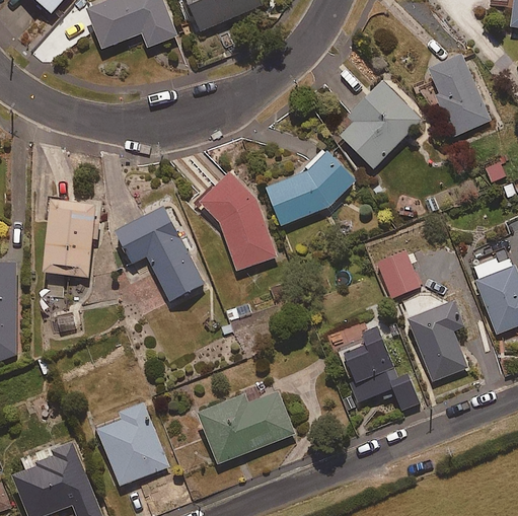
[(32,0),(51,15),(63,0),(32,0)]
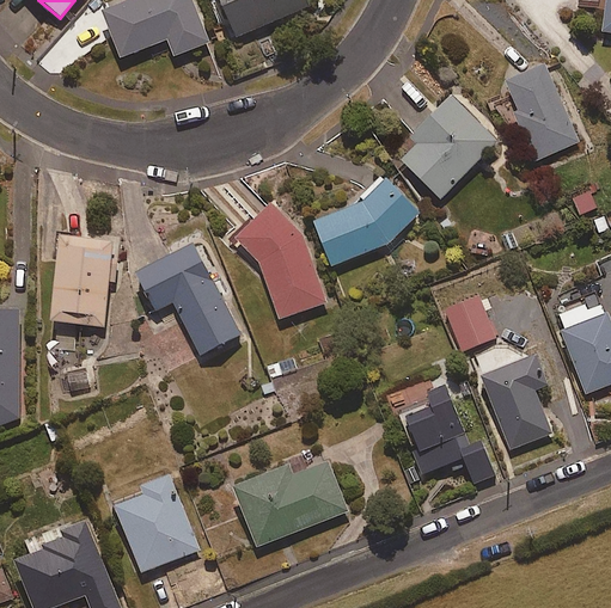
[(175,56),(209,42),(191,0),(136,0),(103,13),(121,59),(169,40),(175,56)]
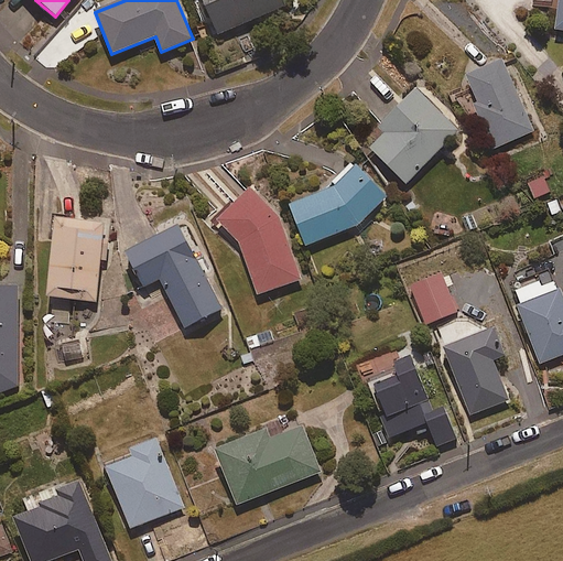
[(202,0),(217,34),(285,7),(282,0),(202,0)]
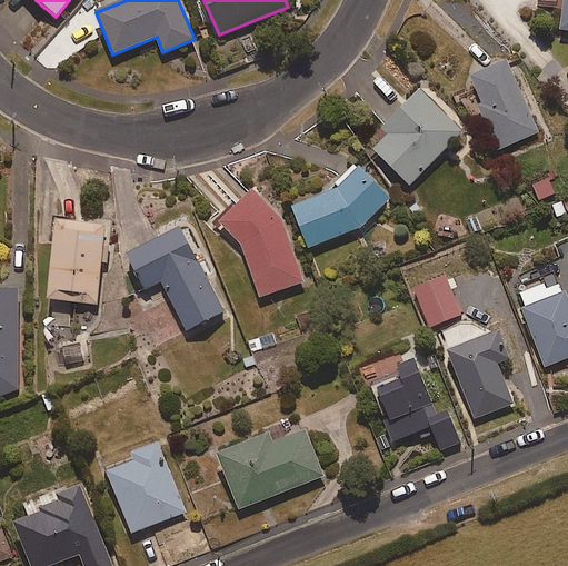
[(538,131),(507,61),(471,77),(482,102),(477,105),(497,149),(538,131)]
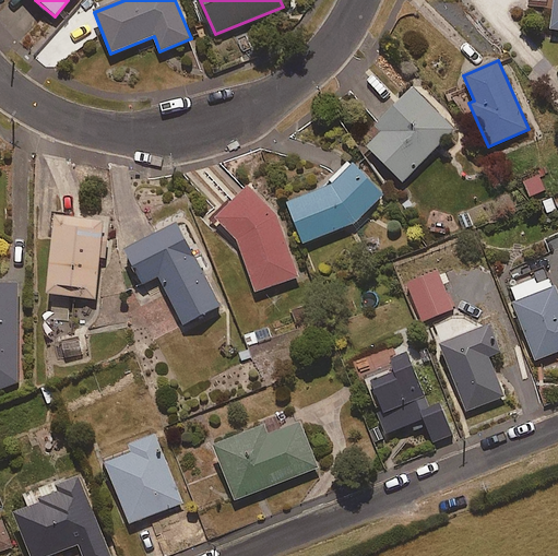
[(453,130),(414,90),(378,126),(382,131),(366,148),(401,182),(453,130)]
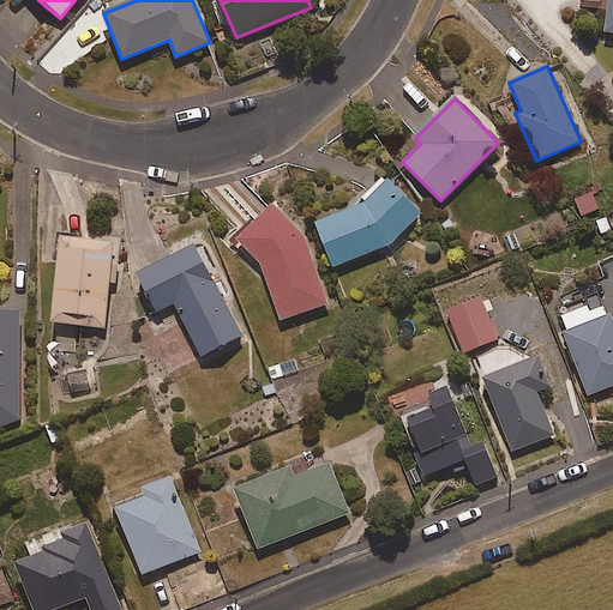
[(421,215),(388,182),(385,183),(382,180),(362,198),(366,201),(361,205),(314,223),(332,265),(391,242),(421,215)]
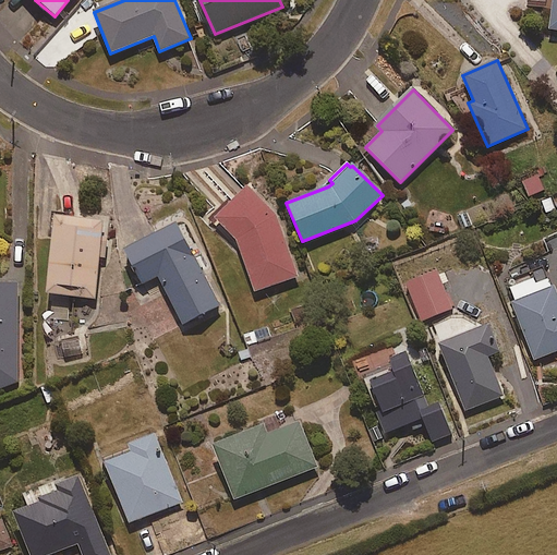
[(528,195),(543,188),(535,171),(520,179),(528,195)]
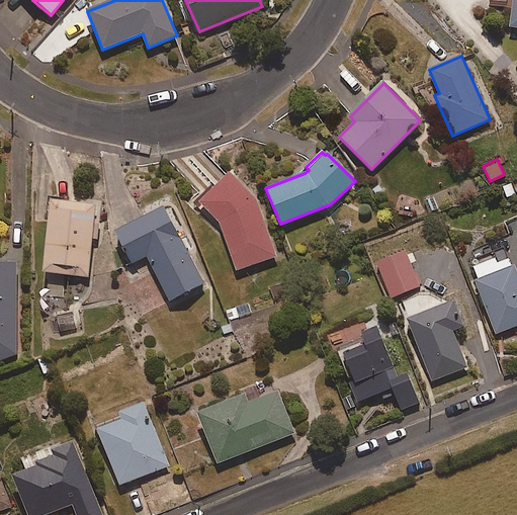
[(376,178),(363,163),(352,173),(365,187),(376,178)]
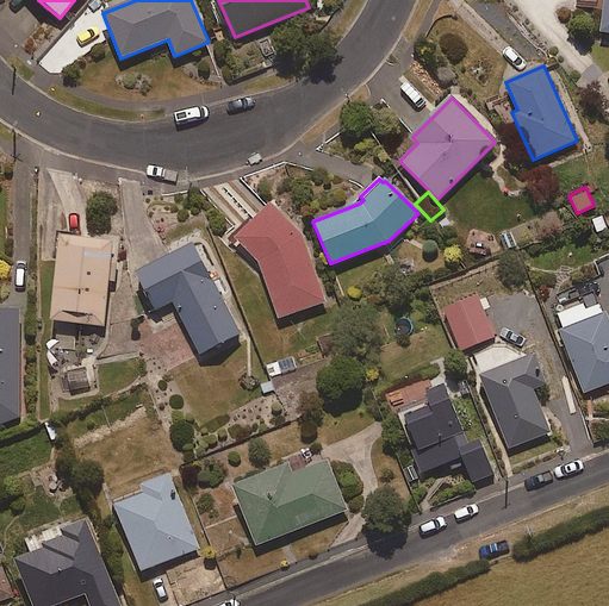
[(327,301),(303,235),(272,206),(235,241),(256,261),(278,319),(327,301)]
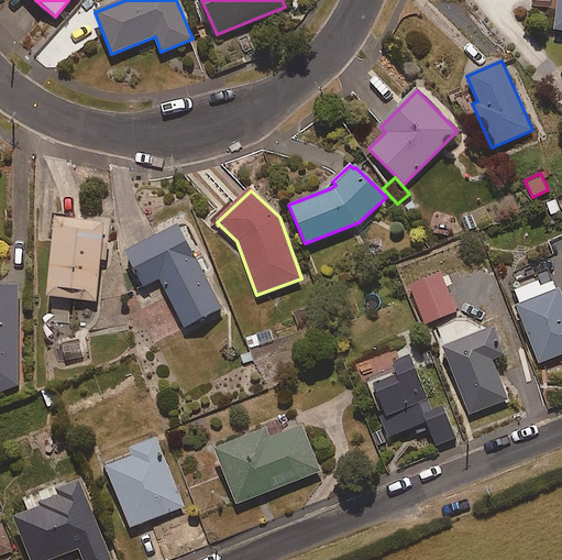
[(63,298),(96,302),(96,298),(102,224),(55,220),(48,294),(63,295),(63,298)]
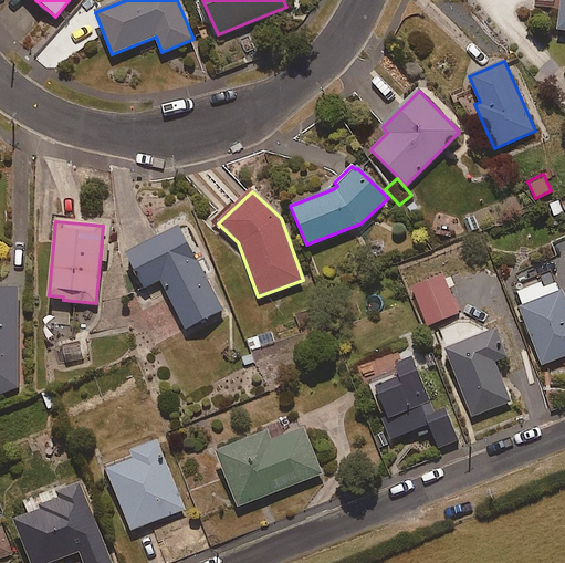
[(186,330),(223,310),(179,227),(126,254),(144,289),(160,280),(186,330)]
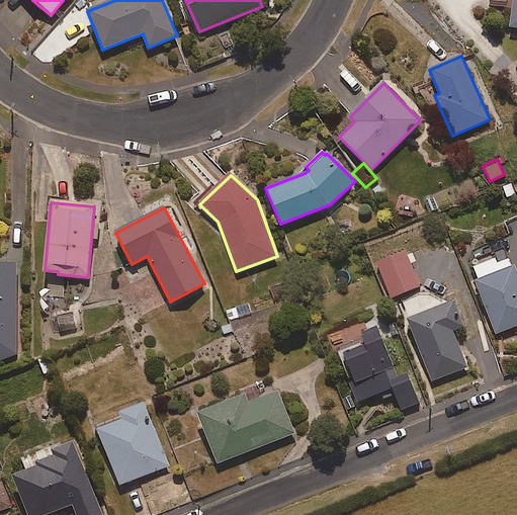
[(391,296),(419,285),(406,251),(376,262),(391,296)]
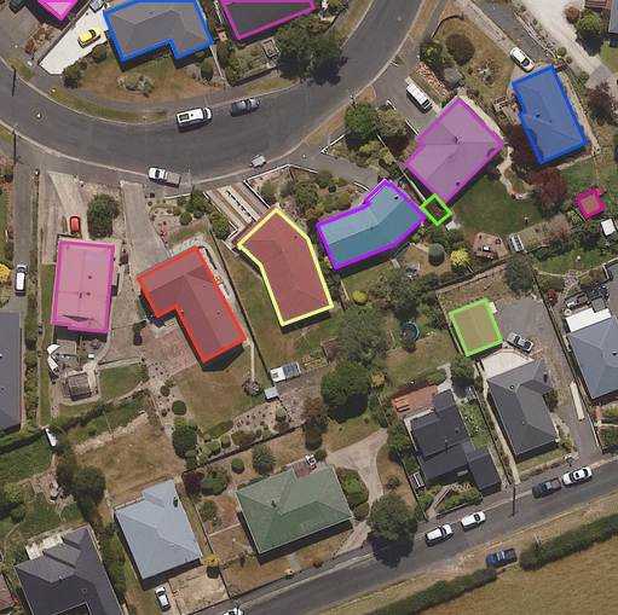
[(617,324),(616,318),(612,319),(607,305),(564,321),(591,396),(617,386),(617,324)]
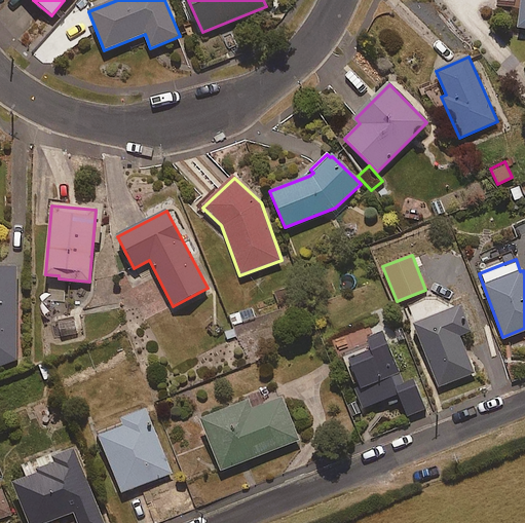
[(305,295),(300,278),(270,290),(276,305),(305,295)]
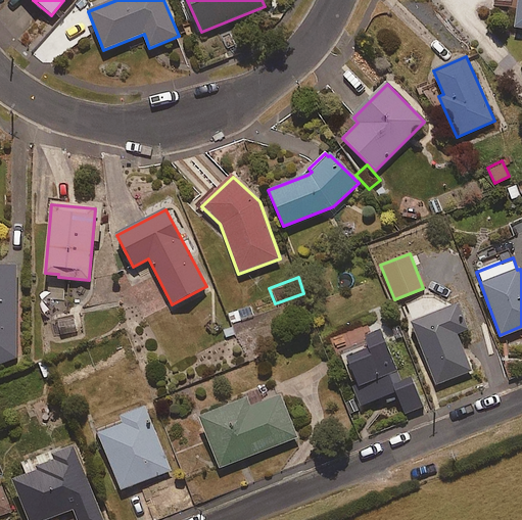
[(458,335),(469,331),(458,304),(410,324),(434,384),(471,369),(458,335)]
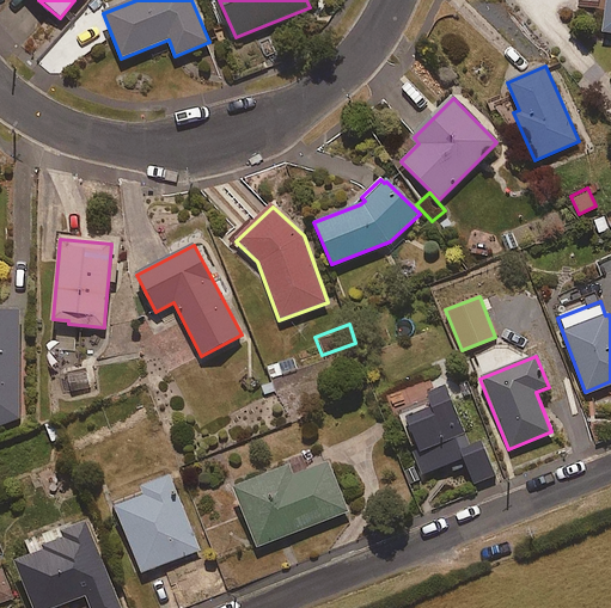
[(422,474),(463,458),(474,484),(494,476),(482,444),(470,448),(448,392),(398,412),(422,474)]
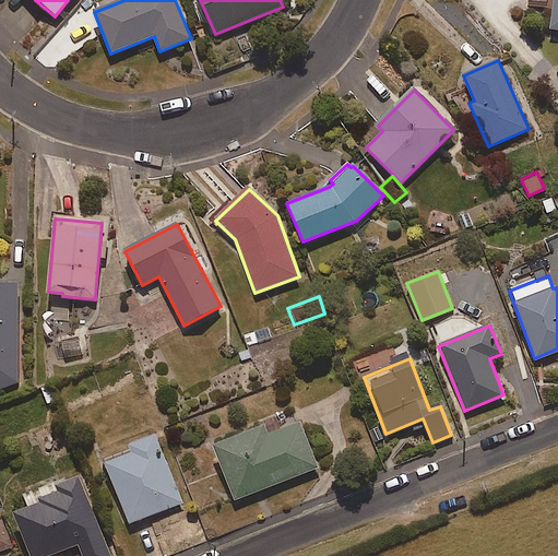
[(235,500),(318,466),(300,424),(270,436),(266,427),(214,448),(235,500)]
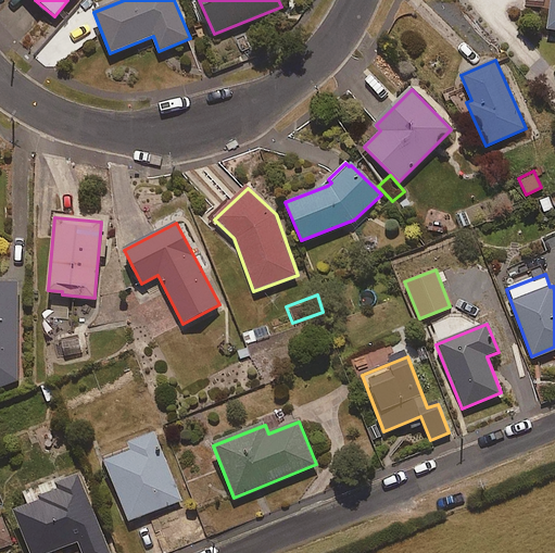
[(129,520),(181,499),(153,434),(102,455),(129,520)]
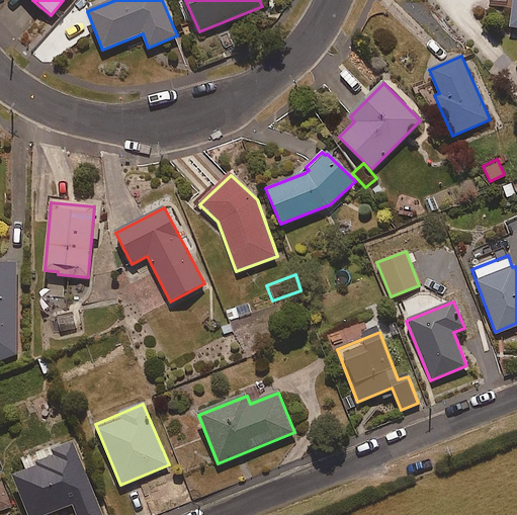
[(76,514),(102,514),(73,441),(50,450),(54,461),(12,479),(26,514),(46,514),(72,504),(76,514)]
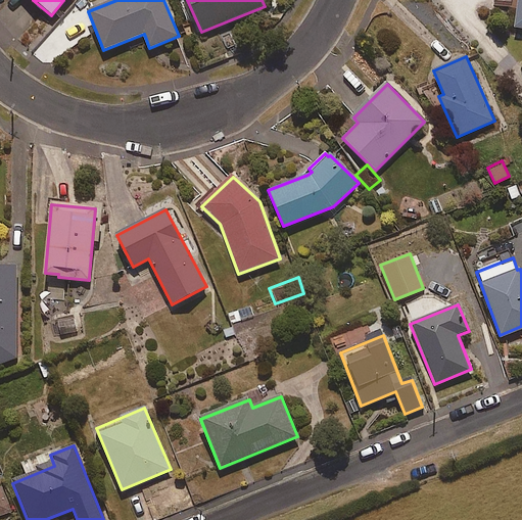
[(0,514),(10,509),(0,483),(0,514)]
